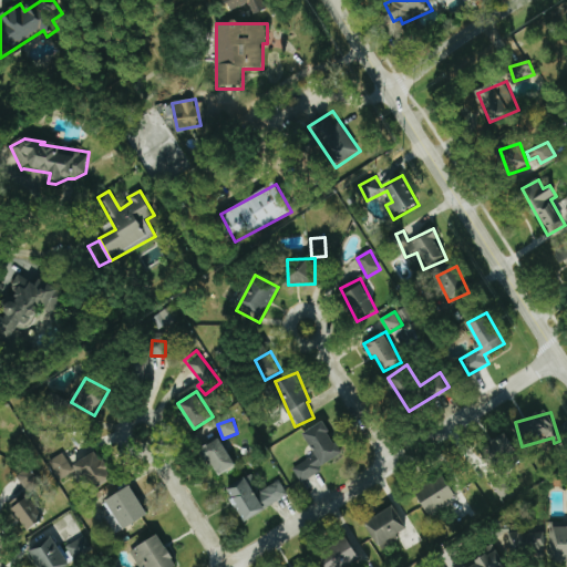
[(305,432),(317,454),(294,467),(300,481),(344,455),(325,421),(305,432)]
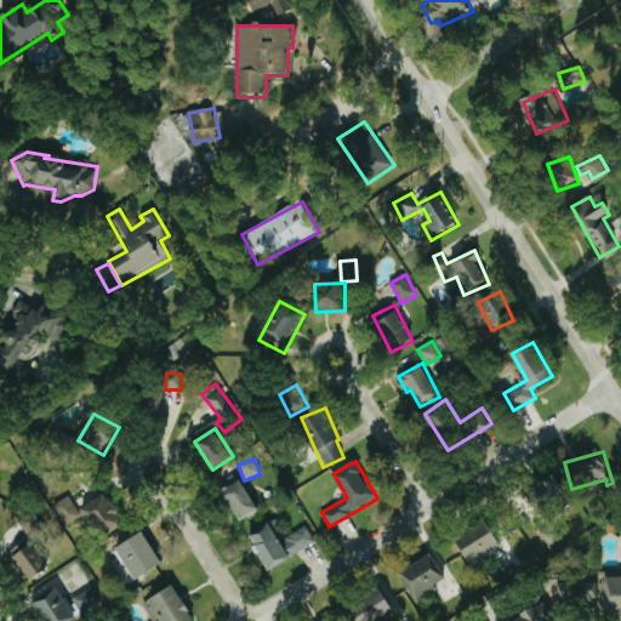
[(567,490),(557,473),(533,486),(542,505),(567,490)]
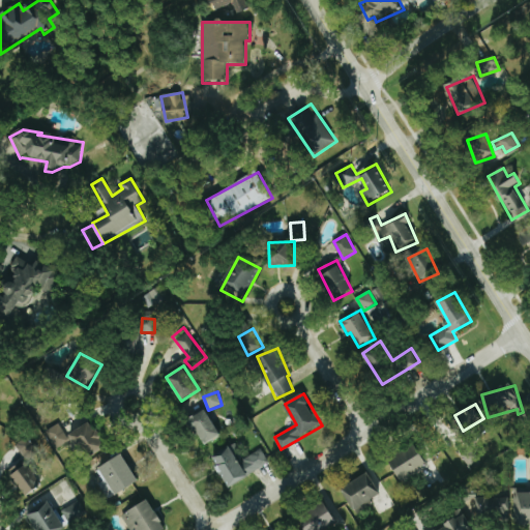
[(221,436),(209,409),(192,416),(203,443),(221,436)]
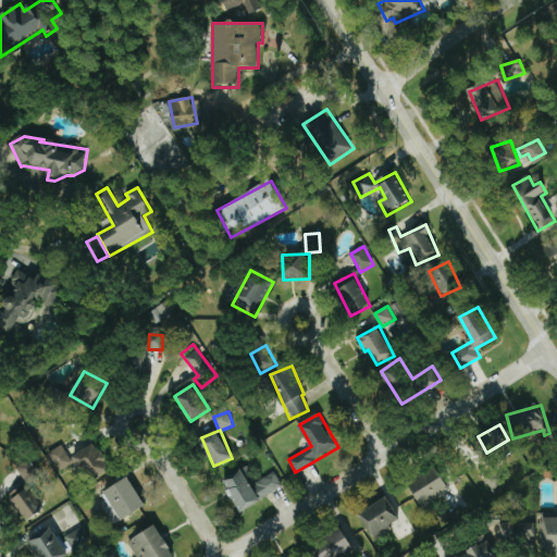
[(112,470),(97,443),(74,455),(89,482),(112,470)]
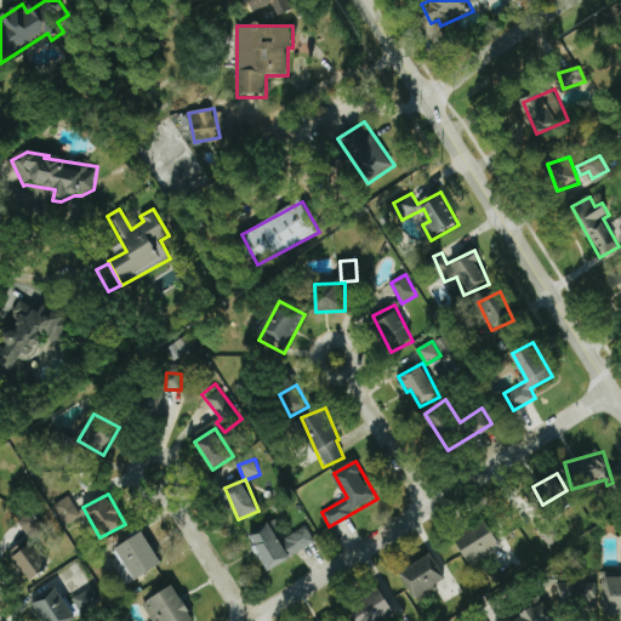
[(52,506),(66,527),(83,516),(69,496),(52,506)]
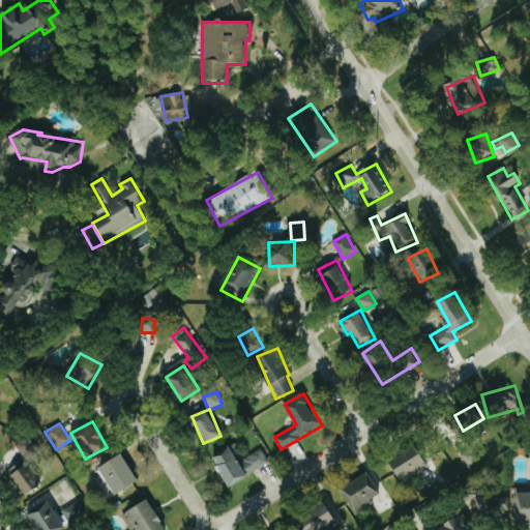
[(16,444),(27,459),(40,449),(29,435),(16,444)]
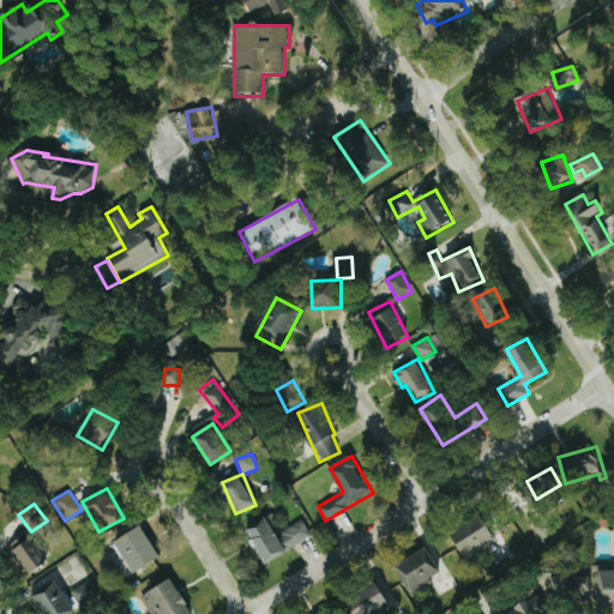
[(464,555),(497,539),(483,513),(451,530),(464,555)]
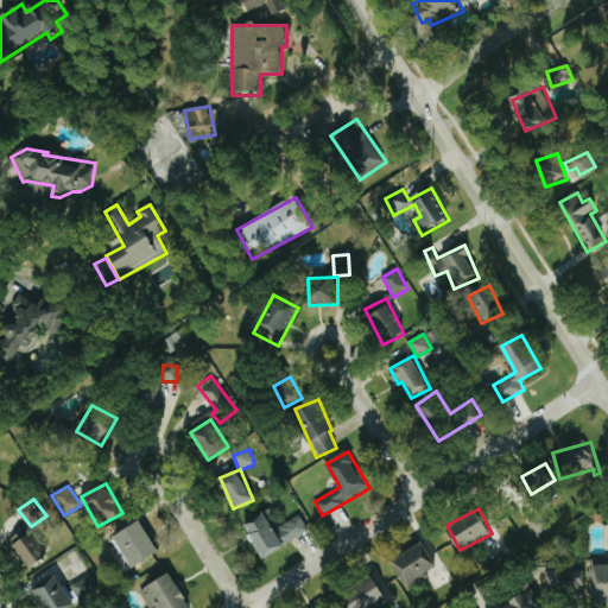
[(301,514),(274,530),(265,512),(244,525),(263,559),(310,532),(301,514)]
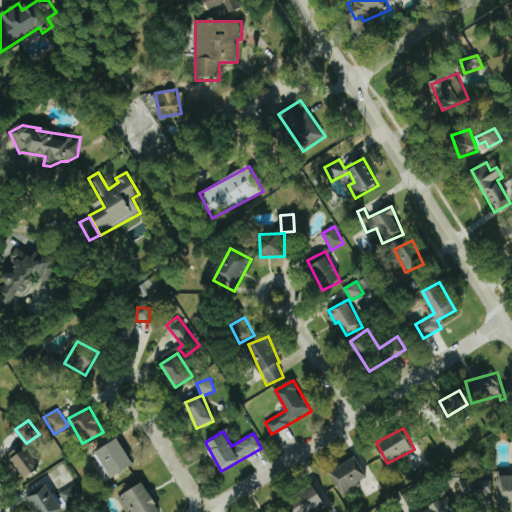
[(465,442),(456,431),(445,440),(454,451),(465,442)]
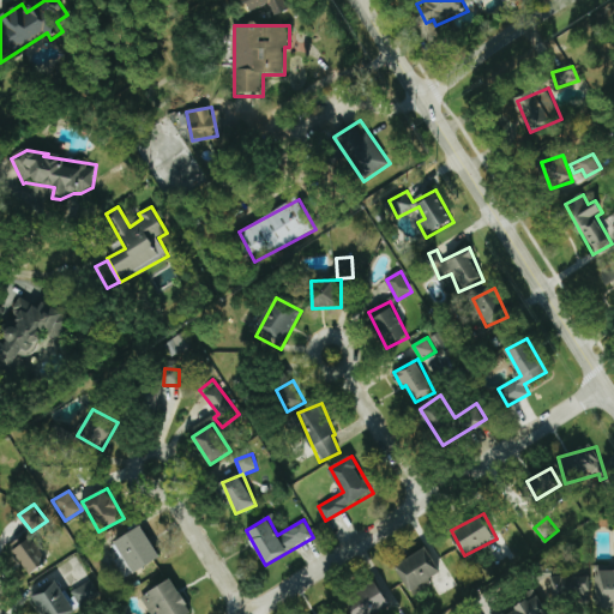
[(128,576),(161,555),(142,525),(115,541),(124,554),(118,558),(128,576)]
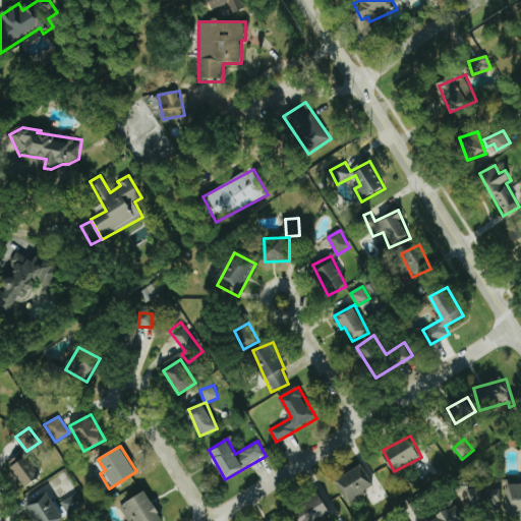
[(10,463),(24,487),(41,478),(26,454),(10,463)]
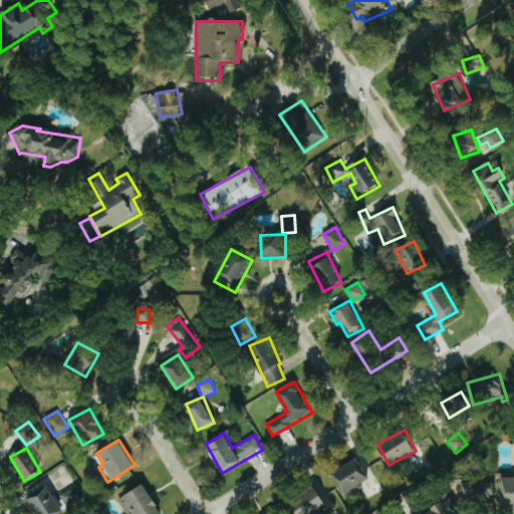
[(370,480),(358,458),(332,472),(344,495),(370,480)]
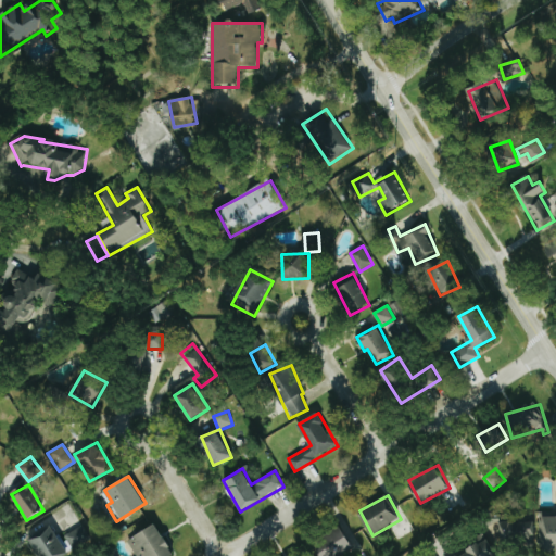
[(555,513),(541,513),(540,550),(555,550),(555,513)]
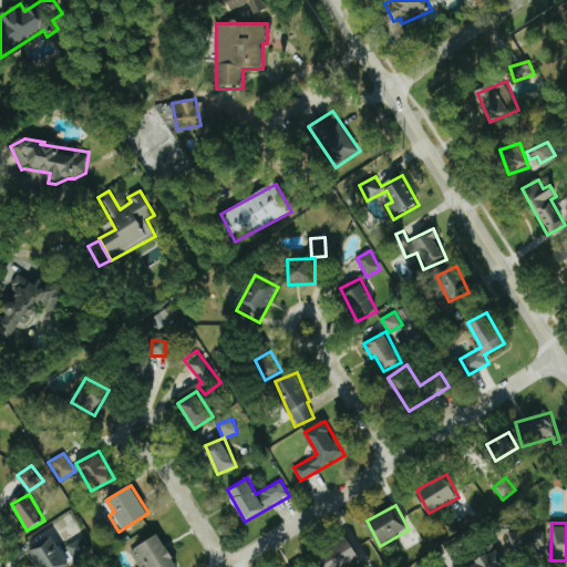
[(545,528),(509,531),(512,556),(546,554),(545,528)]
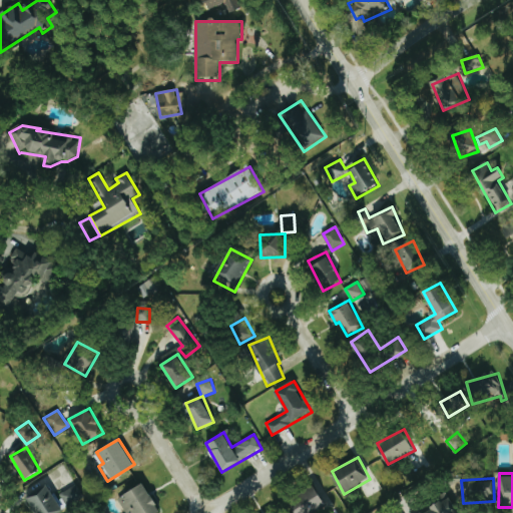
[(158,512),(162,511),(144,483),(118,499),(126,512),(158,512)]
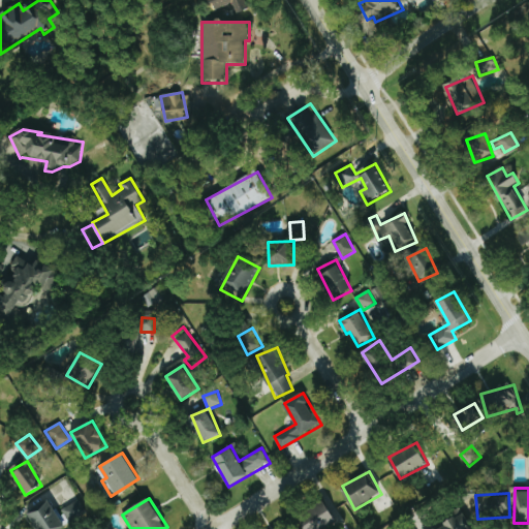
[(38,528),(61,528),(66,527),(49,499),(28,512),(38,528)]
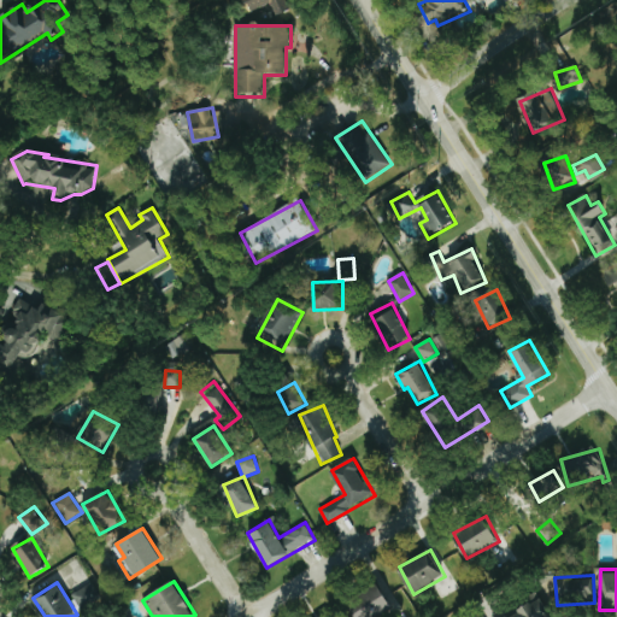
[(72,594),(81,609),(101,597),(93,582),(72,594)]
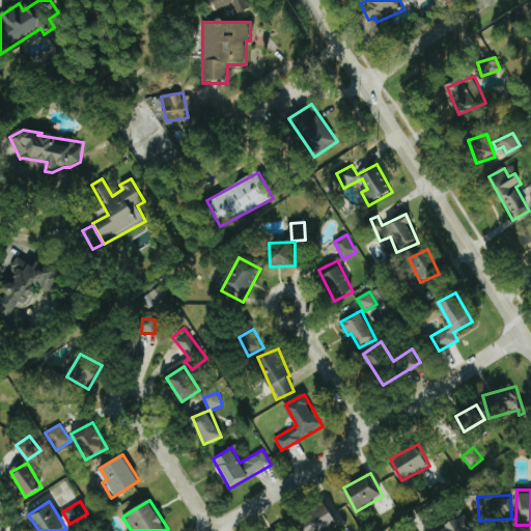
[(300,518),(306,530),(324,530),(338,524),(328,503),(300,518)]
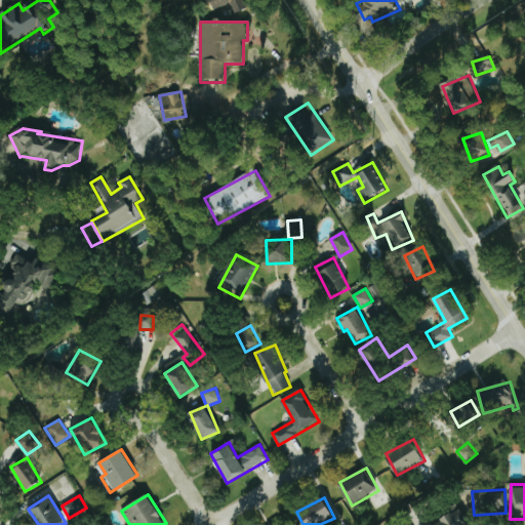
[(436,523),(433,518),(419,524),(469,524),(460,510),(436,523)]
